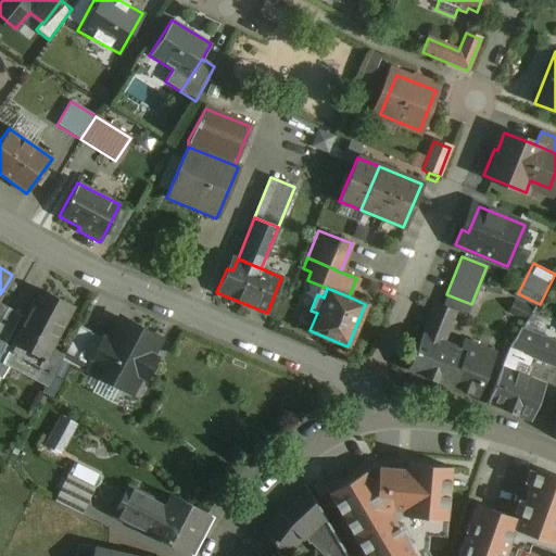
[(72,306),(40,290),(12,343),(45,359),(50,349),(72,306)]
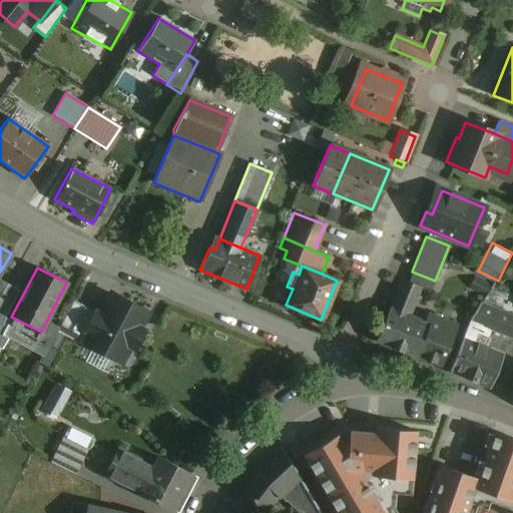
[(488,285),(474,278),(468,289),(483,296),(488,285)]
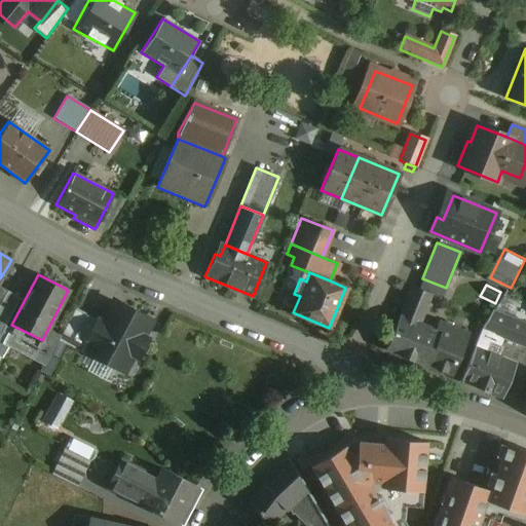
[(411,287),(385,350),(426,367),(427,365),(441,332),(436,330),(419,324),(430,295),(411,287)]
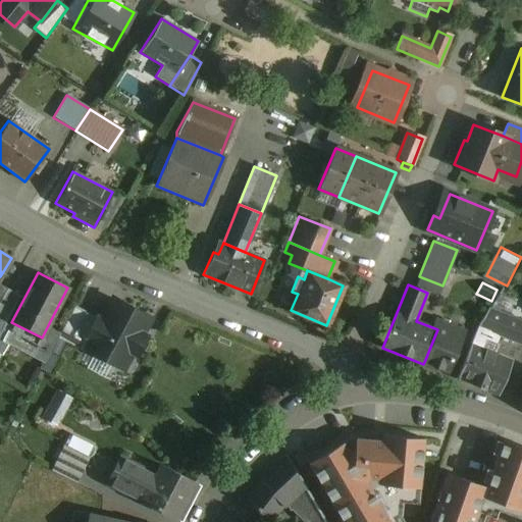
[(0,300),(0,347),(4,349),(11,336),(0,330),(0,329),(19,297),(6,289),(0,300)]
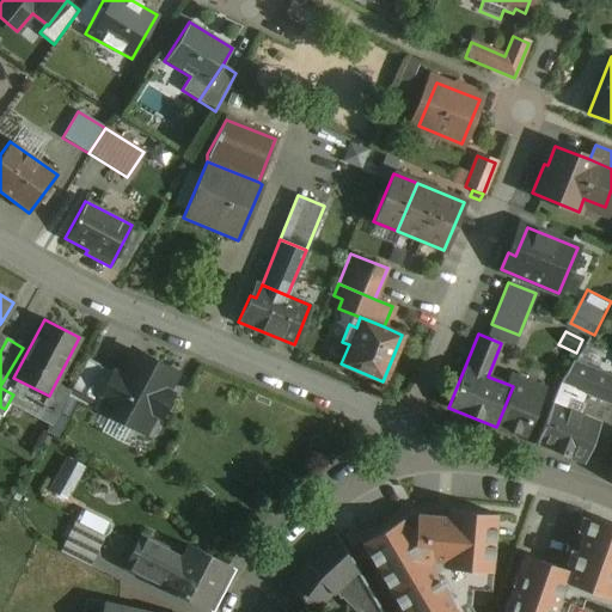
[(583,360),(600,365),(605,350),(588,344),(583,360)]
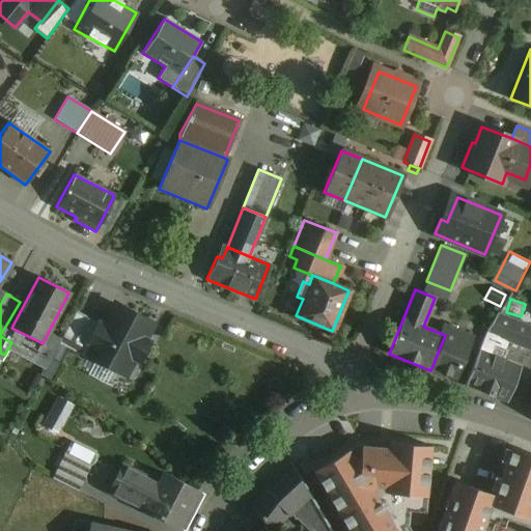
[(93,346),(89,354),(90,355),(98,359),(96,361),(117,371),(117,369),(127,374),(134,360),(139,362),(149,342),(144,339),(152,325),(134,314),(133,316),(114,307),(104,327),(99,324),(88,343),(93,346)]
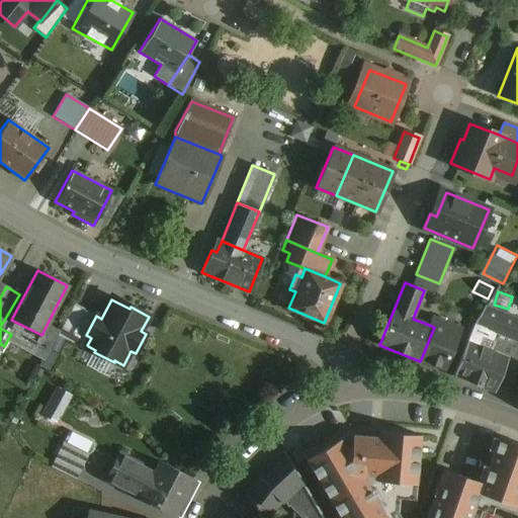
[(86,335),(96,316),(74,305),(58,337),(85,351),(88,346),(87,345),(91,338),(86,335)]
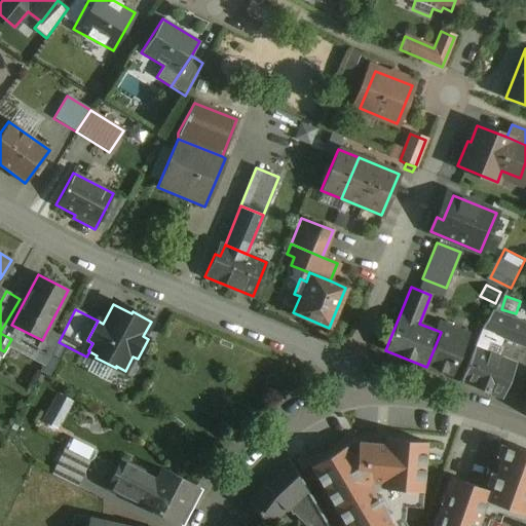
[(525,345),(525,325),(492,311),(483,324),(474,348),(485,352),(489,341),(498,344),(501,337),(525,347),(525,345)]
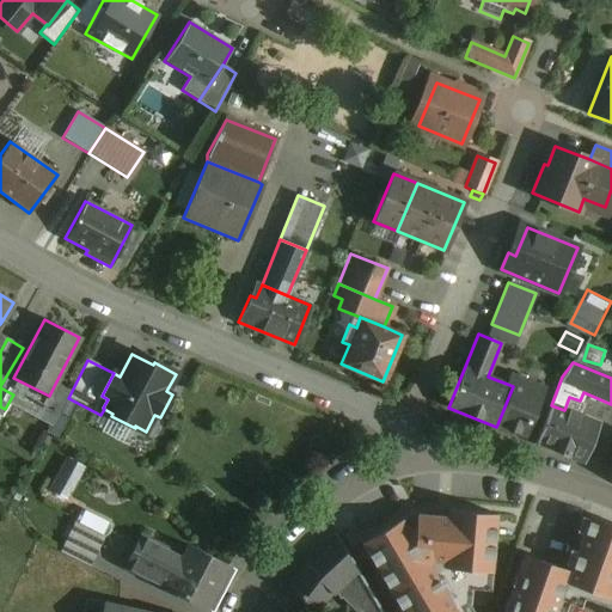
[(513,386),(497,424),(524,434),(539,395),(522,389),(525,381),(510,375),(507,384),(513,386)]
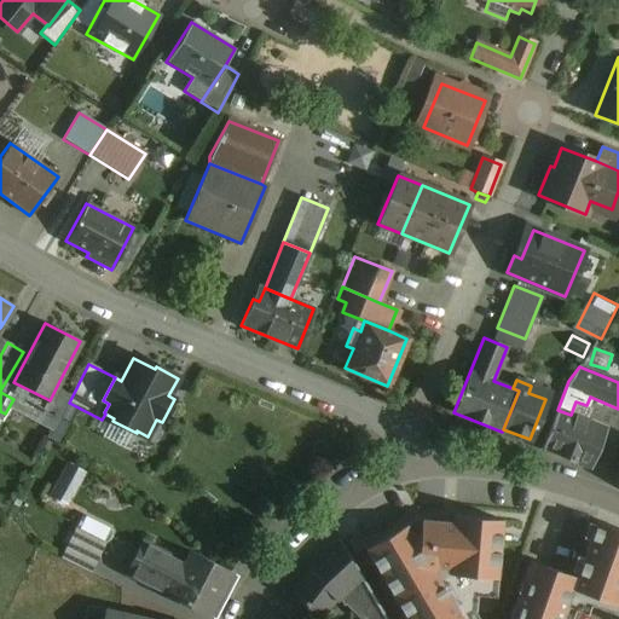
[(50,400),(13,382),(10,387),(25,395),(19,406),(40,417),(50,400)]
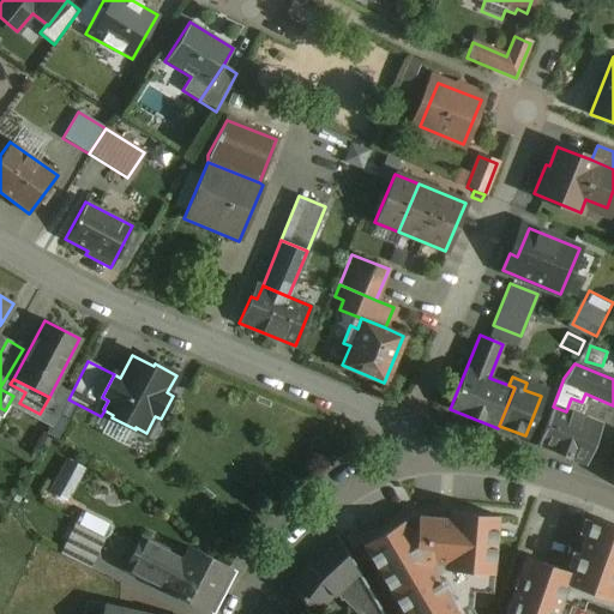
[(70,392),(55,385),(49,397),(40,414),(54,421),(70,392)]
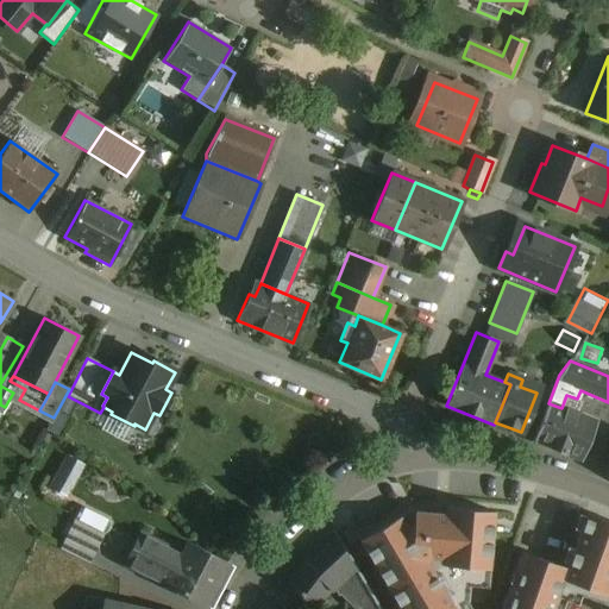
[(562,408),(548,403),(533,441),(581,460),(595,422),(562,408)]
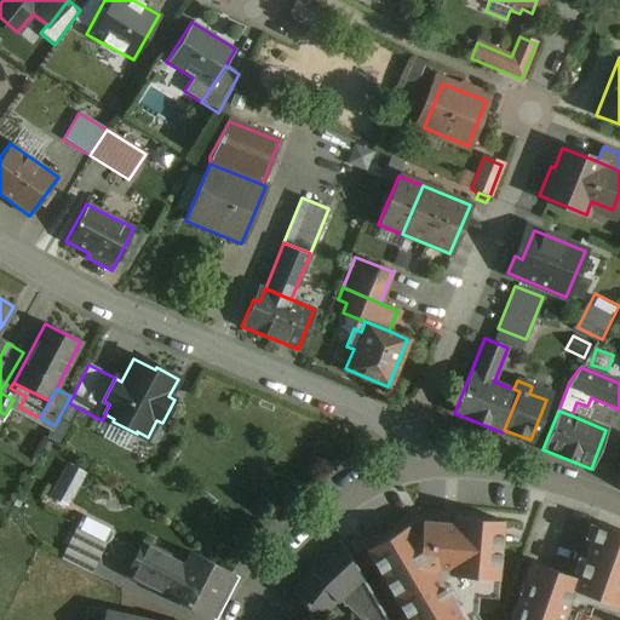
[(55,497),(74,504),(85,469),(65,461),(55,497)]
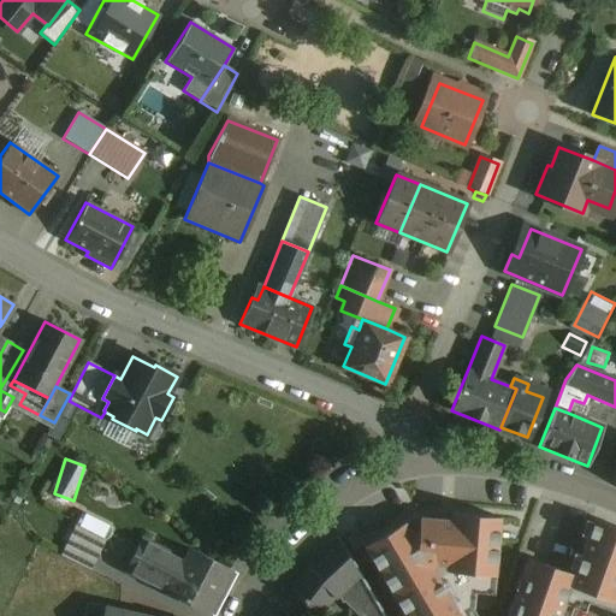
[(108,526),(84,514),(81,516),(75,526),(102,539),(108,538),(111,531),(108,526)]
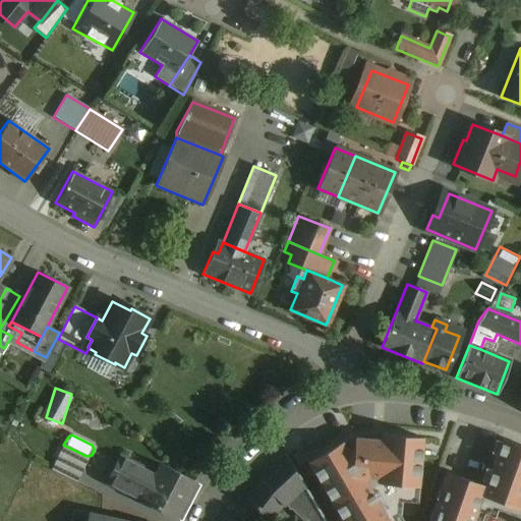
[(346,441),(306,463),(340,520),(403,520),(401,516),(402,502),(418,505),(423,439),(382,435),(382,441),(377,440),(351,438),(346,441)]
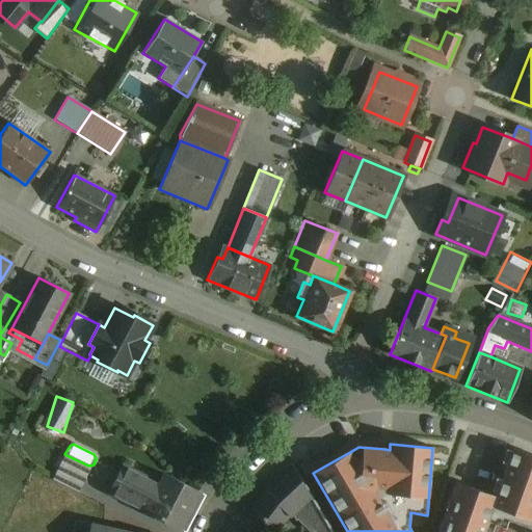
[(456,483),(450,501),(454,502),(450,512),(447,510),(443,521),(447,522),(443,531),(440,531),(439,531),(482,531),(491,507),(531,521),(531,516),(531,456),(512,449),(496,497),(456,483)]
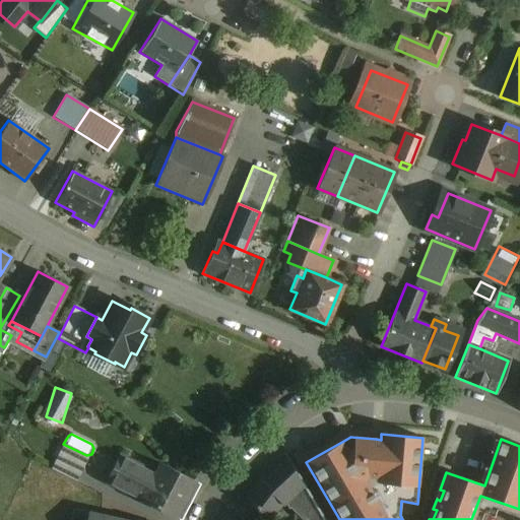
[(86,455),(63,444),(50,469),(73,480),(86,455)]
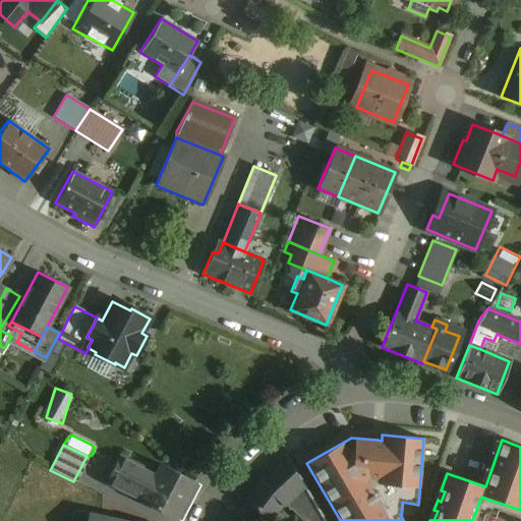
[(155,474),(119,456),(106,482),(140,501),(155,474)]
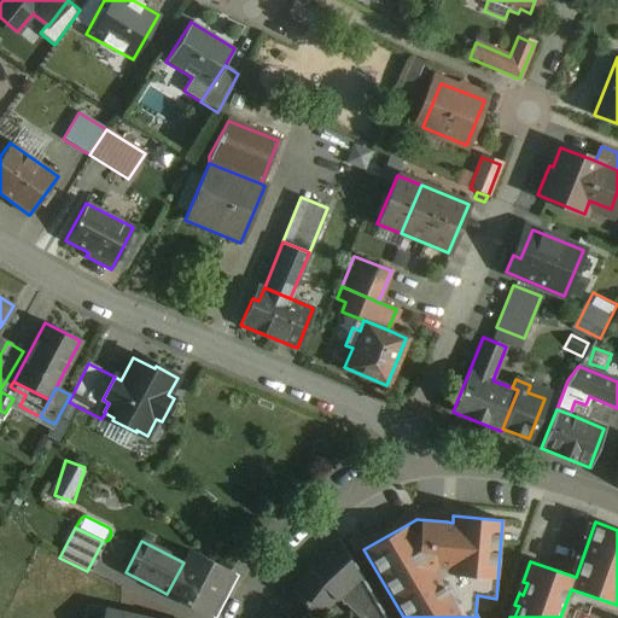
[(228,571),(190,552),(184,563),(167,594),(207,614),(208,612),(213,614),(233,576),(227,573),(228,571)]
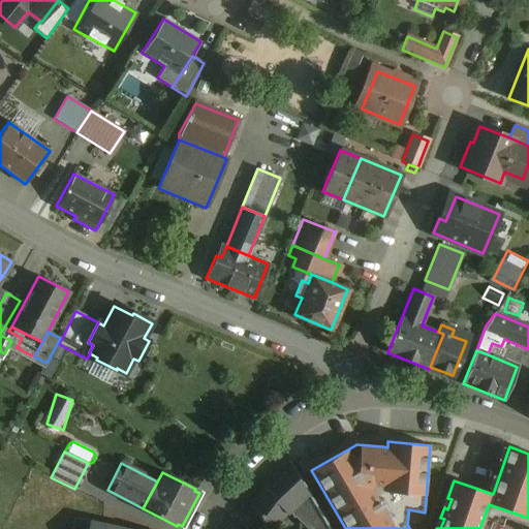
[(301,483),(278,494),(287,508),(293,516),(313,503),(301,483)]
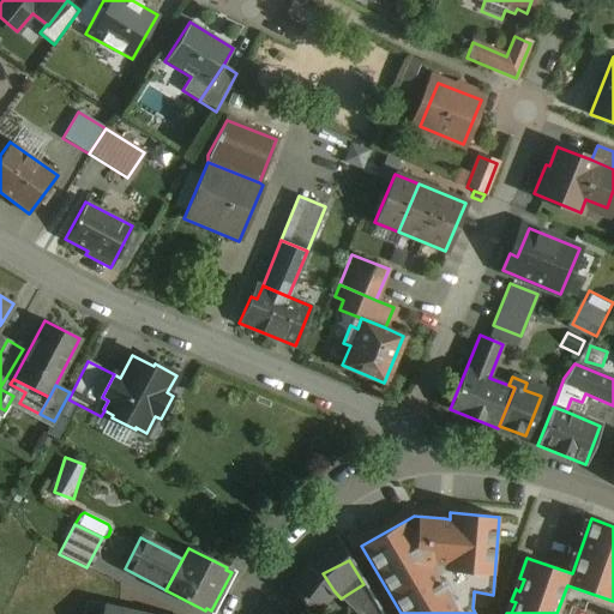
[(314,561),(289,590),(315,612),(333,590),(323,573),(314,561)]
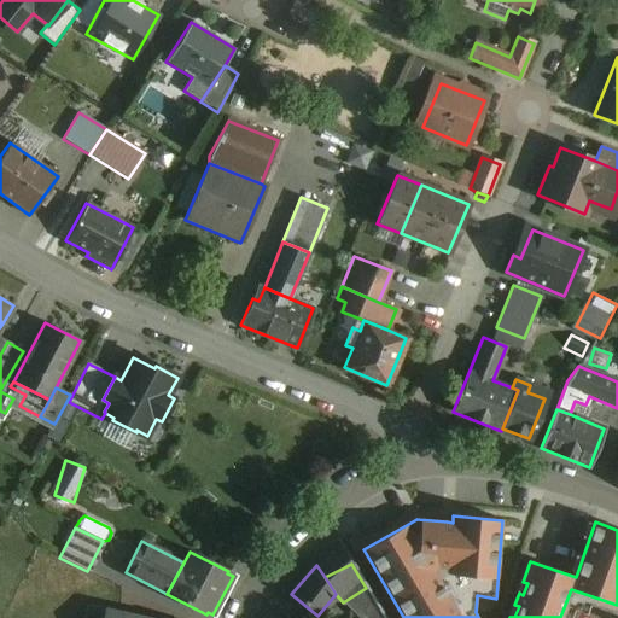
[(383,617),(366,588),(343,602),(344,605),(347,602),(362,617),(383,617)]
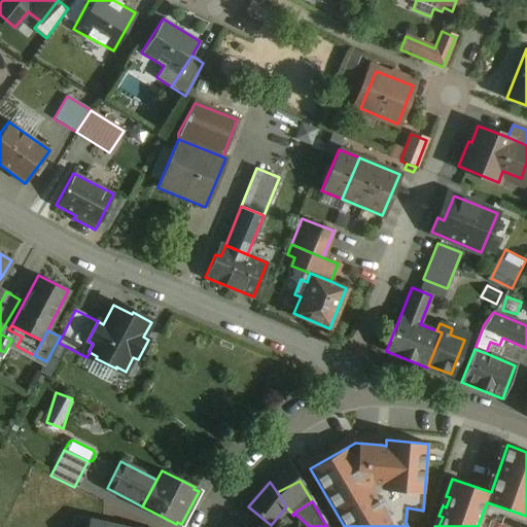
[(88,526),(90,520),(73,516),(70,526),(88,526)]
